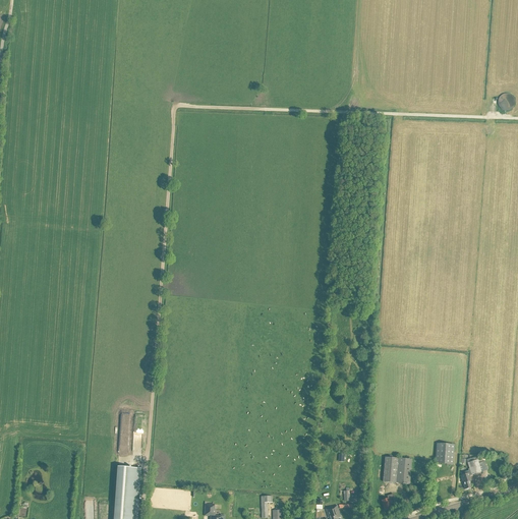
[(432,462),(450,464),(451,444),(433,442),(432,462)]
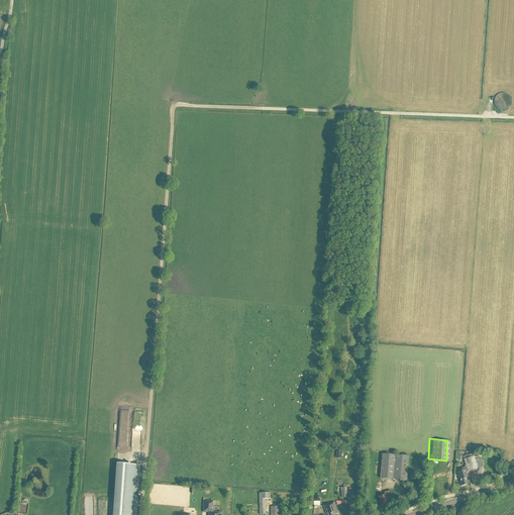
[(457,468),(457,470),(454,471),(456,476),(456,477),(458,484),(465,482),(464,478),(464,477),(465,476),(463,471),(465,471),(465,470),(475,467),(470,451),(464,453),(463,452),(459,453),(460,457),(463,464),(461,465),(461,466),(457,468)]
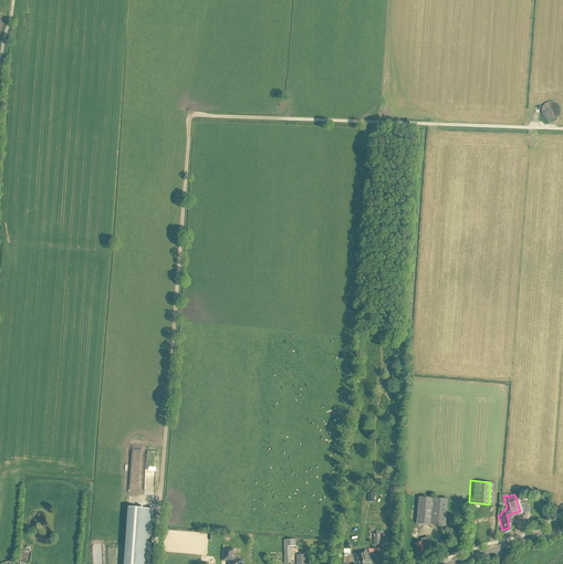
[(415,495),(413,522),(441,524),(444,498),(415,495)]
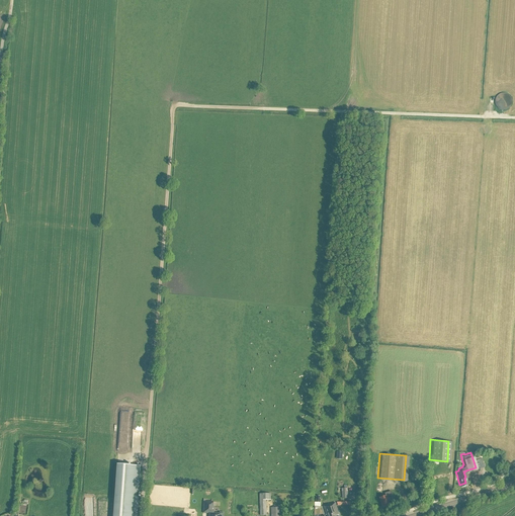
[(133,515),(137,464),(115,462),(110,515),(133,515)]
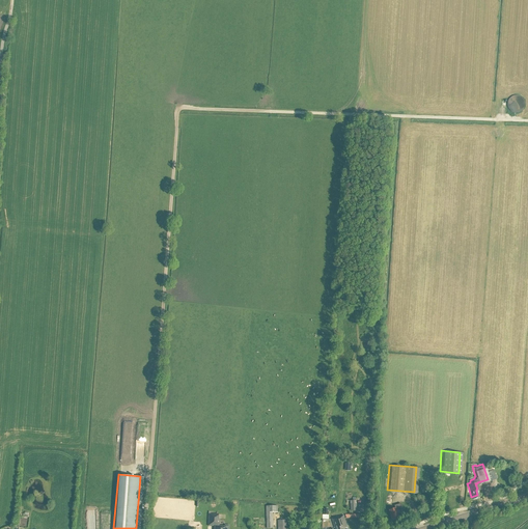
[(400,510),(399,507),(397,502),(391,504),(392,506),(386,508),(389,519),(395,517),(394,512),(400,510)]
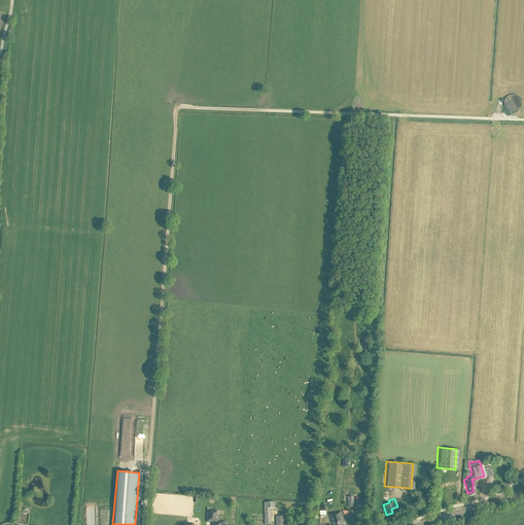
[(272,500),(262,500),(262,522),(268,522),(268,506),(272,506),(272,500)]
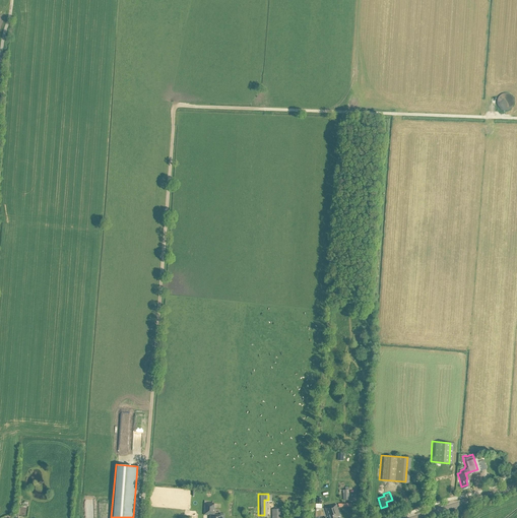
[(218,517),(219,517),(221,517),(221,512),(216,512),(216,514),(211,514),(212,502),(201,502),(201,513),(207,513),(207,517),(218,517)]
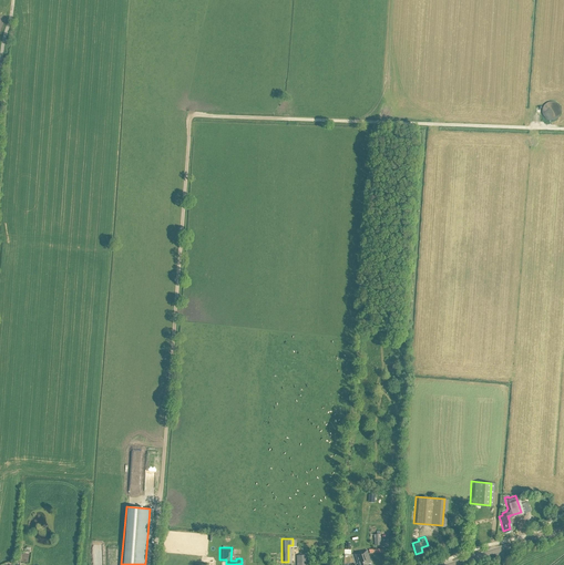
[(363,548),(351,553),(354,562),(355,562),(355,564),(363,564),(363,563),(368,562),(363,548)]
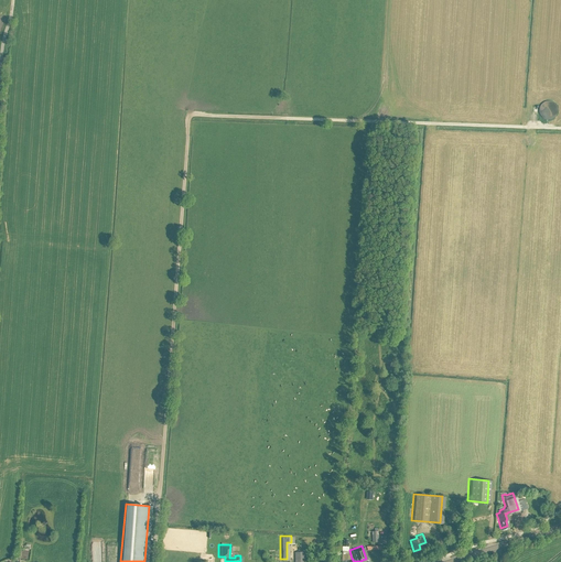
[(301,561),(301,551),(292,551),(292,561),(301,561)]
